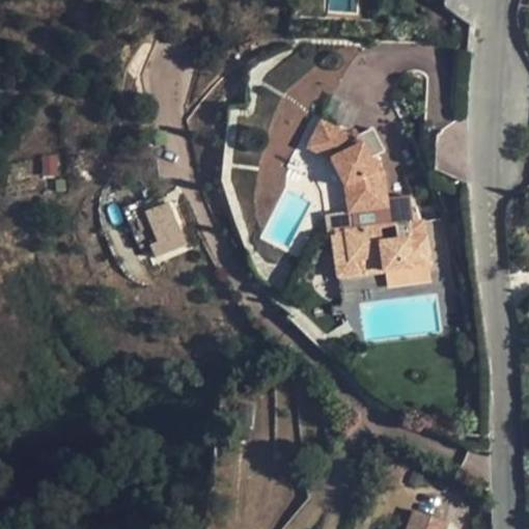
[(349,211),(352,229),(394,222),(407,221),(412,220),(408,194),(390,196),(390,202),(385,202),(385,197),(382,171),(376,172),(368,158),(383,149),(371,127),(357,134),(354,130),(345,134),(318,120),(307,146),(330,159),(344,186),(347,211),(349,211)]
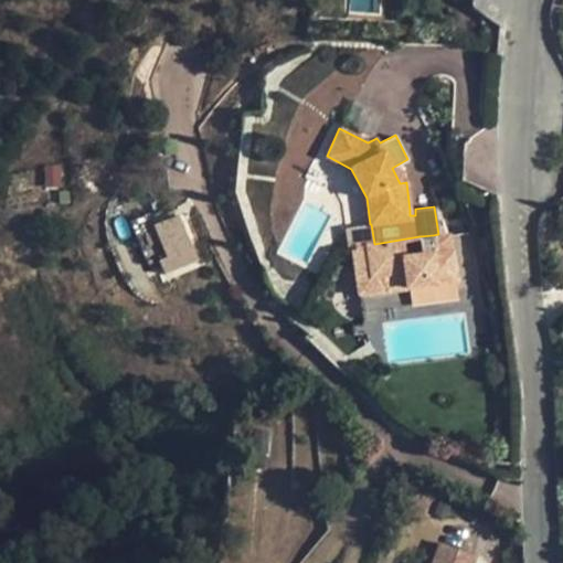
[(396,165),(392,168),(400,183),(406,182),(396,165)]
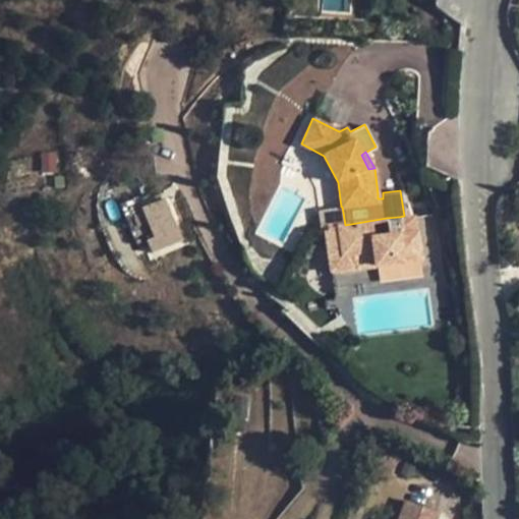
[(163,197),(141,207),(154,237),(147,240),(151,250),(181,238),(163,197)]
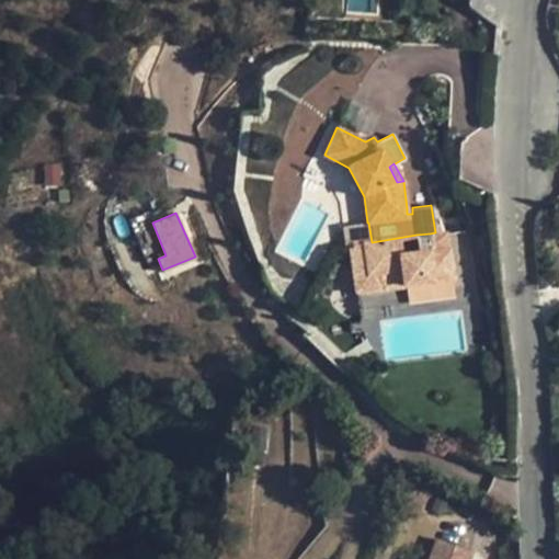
[(367,223),(342,226),(345,247),(350,246),(364,243),(372,242),(368,223),(367,223)]
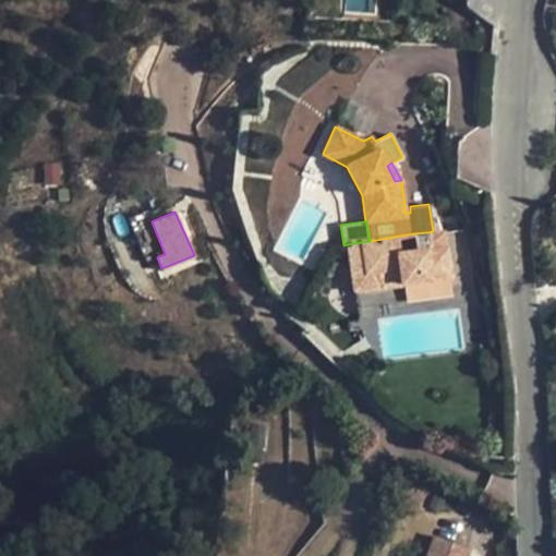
[(470,227),(444,230),(446,248),(472,243),(470,227)]
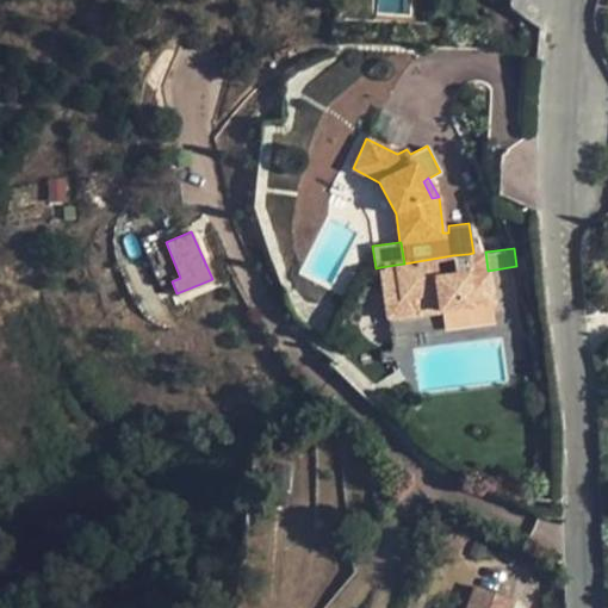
[(473,253),(467,254),(470,273),(488,271),(485,252),(473,253)]
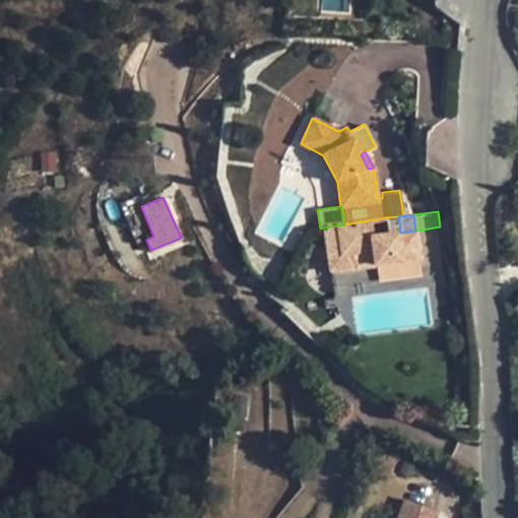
[(344,224),(337,225),(341,254),(373,249),(375,264),(329,271),(334,307),(350,332),(358,331),(352,298),(449,284),(440,227),(415,231),(400,233),(398,216),(386,217),(344,224)]
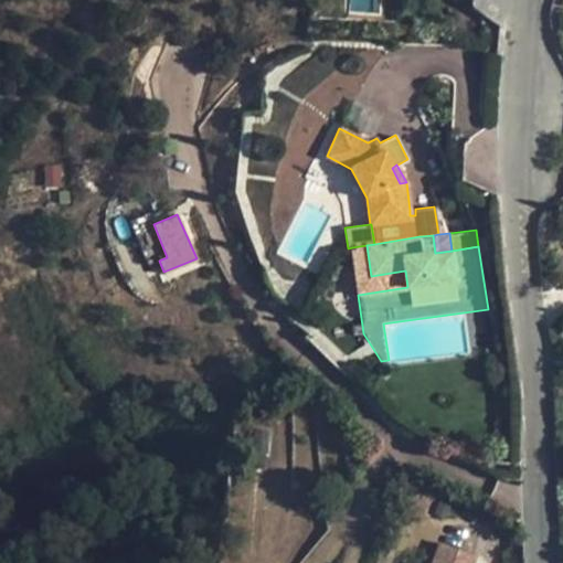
[(367,245),(352,247),(358,295),(371,276),(367,245)]
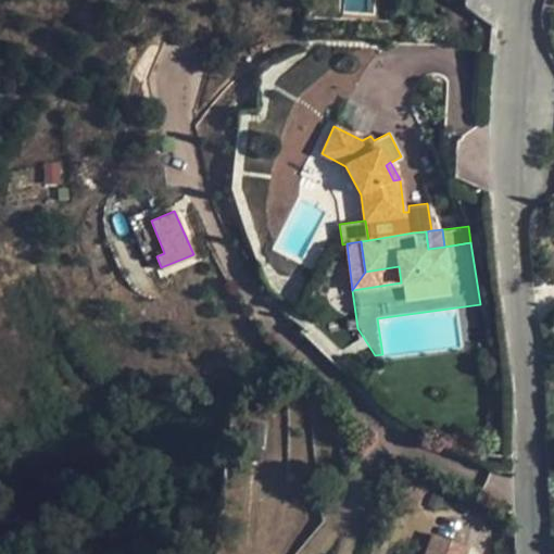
[(399,266),(365,272),(352,290),(401,282),(399,266)]
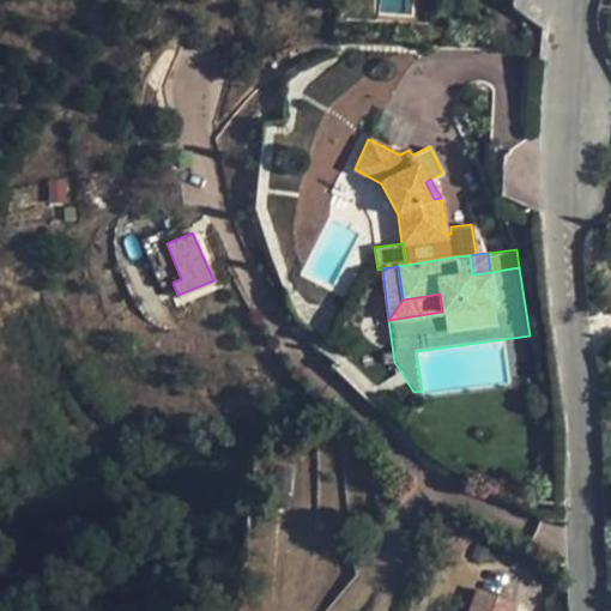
[(289,466),(277,465),(276,477),(288,478),(289,466)]
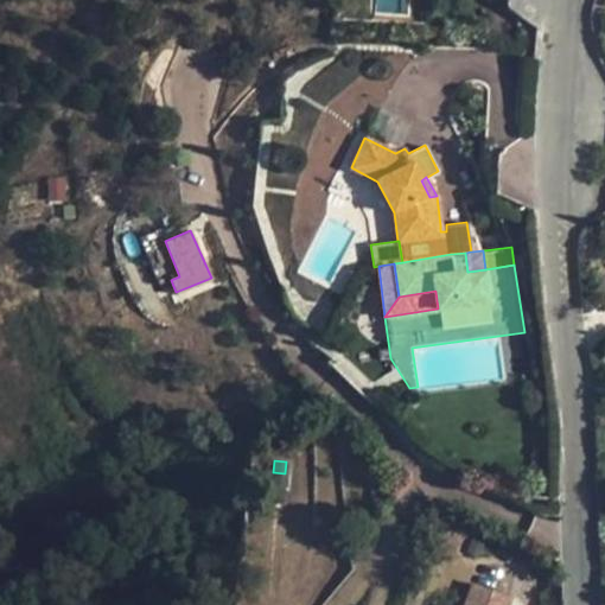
[(505,604),(509,596),(472,583),(464,604),(505,604)]
